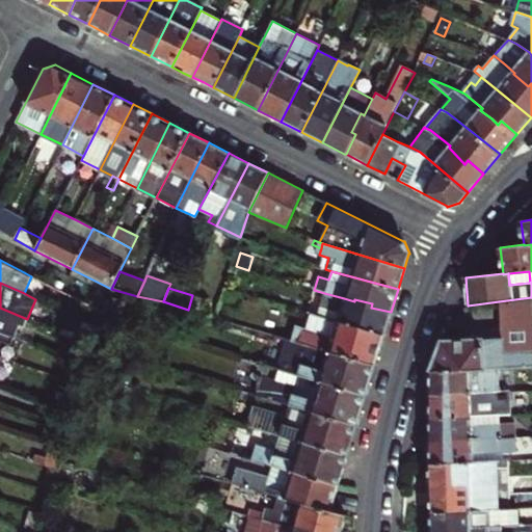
[(371,308),(372,303),(354,299),(354,301),(344,298),(324,293),(319,315),(384,335),(391,312),(371,308)]
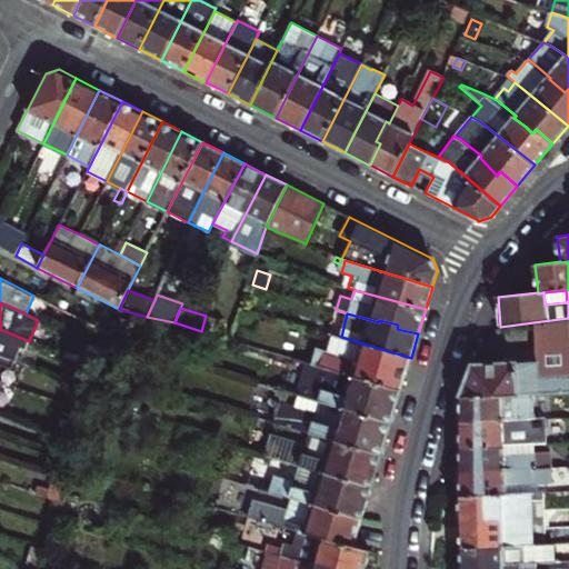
[(211,335),(217,319),(206,316),(201,331),(211,335)]
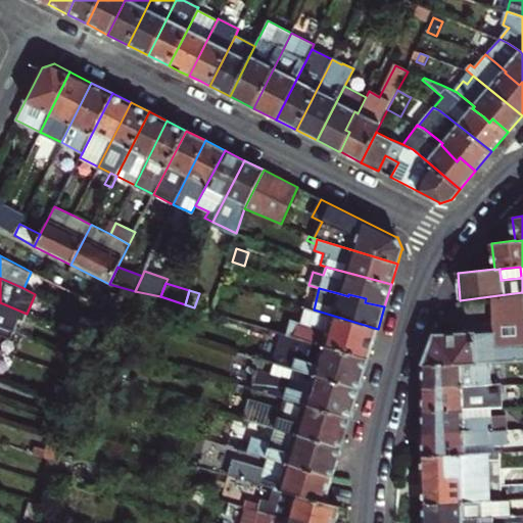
[(522,292),(490,296),(492,332),(434,335),(423,365),(490,363),(522,361),(522,292)]
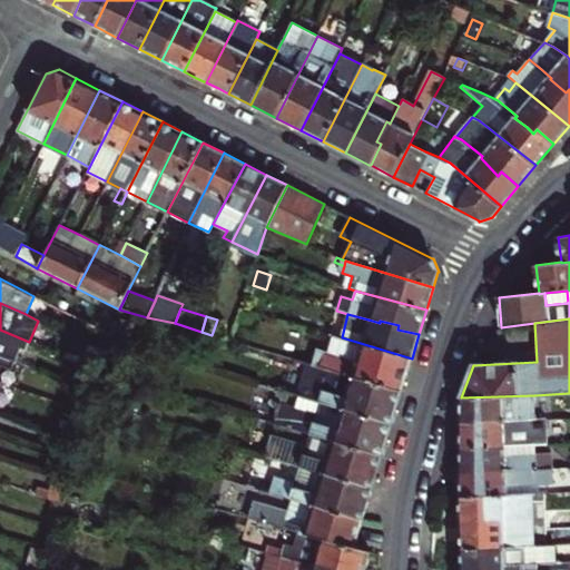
[(136,324),(120,321),(117,336),(131,341),(136,324)]
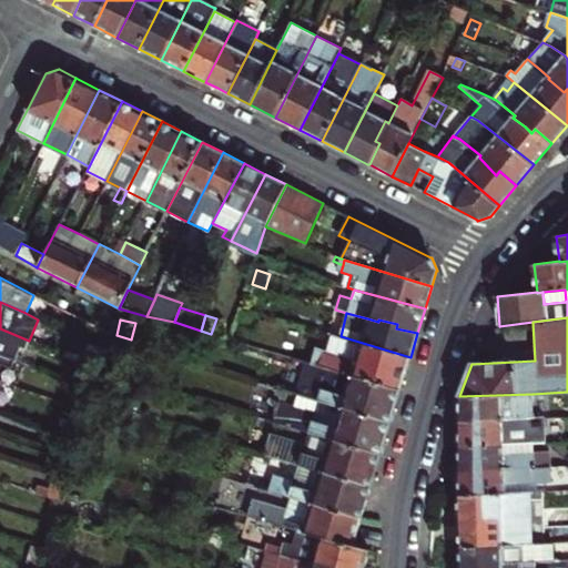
[(29,341),(0,328),(0,354),(14,359),(21,346),(26,348),(29,341)]
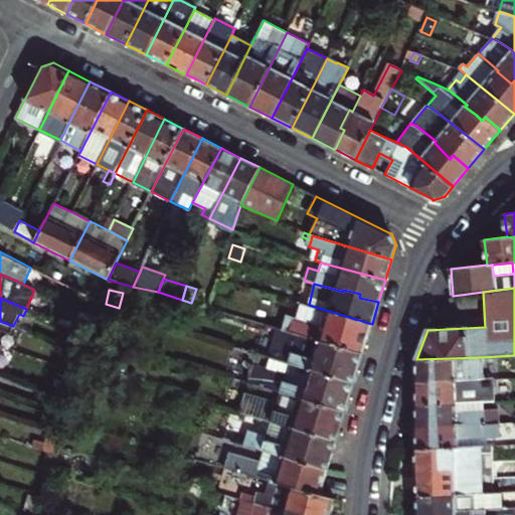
[(363,353),(372,324),(309,305),(302,303),(298,319),(286,315),(282,329),(363,353)]
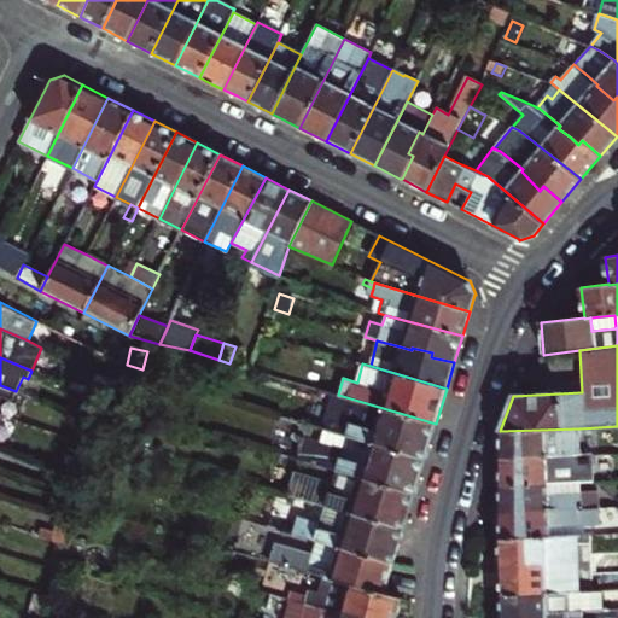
[(16,391),(0,385),(0,396),(13,401),(16,391)]
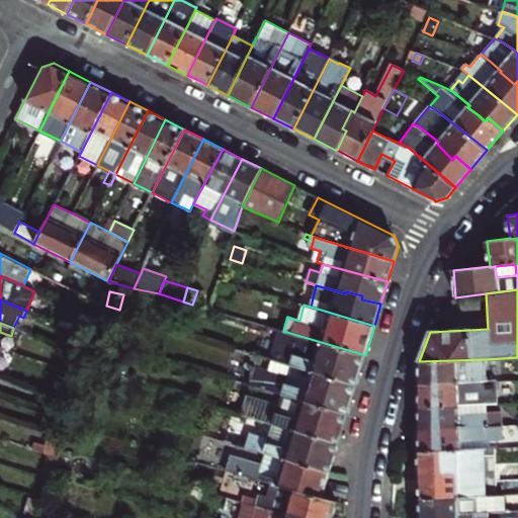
[(356,384),(365,355),(283,331),(276,329),(268,357),(271,358),(356,384)]
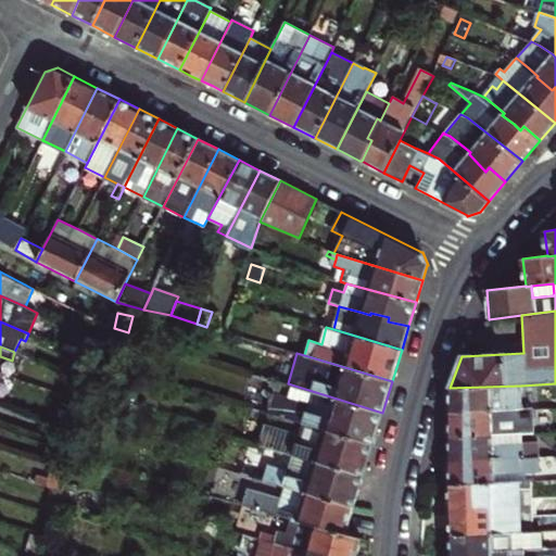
[(373,444),(382,413),(291,384),(288,395),(275,391),(268,413),(303,424),(373,444)]
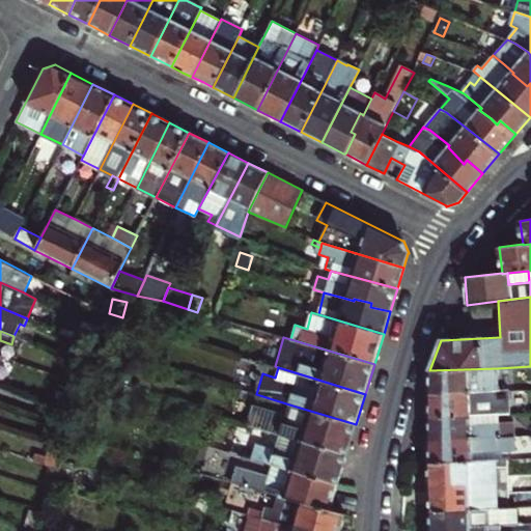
[(499,391),(498,368),(429,370),(428,394),(499,391)]
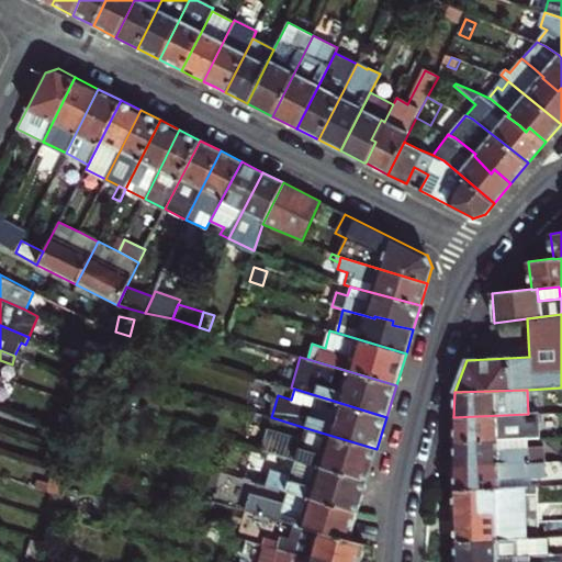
[(541,413),(528,414),(453,417),(453,441),(529,438),(542,437),(541,413)]
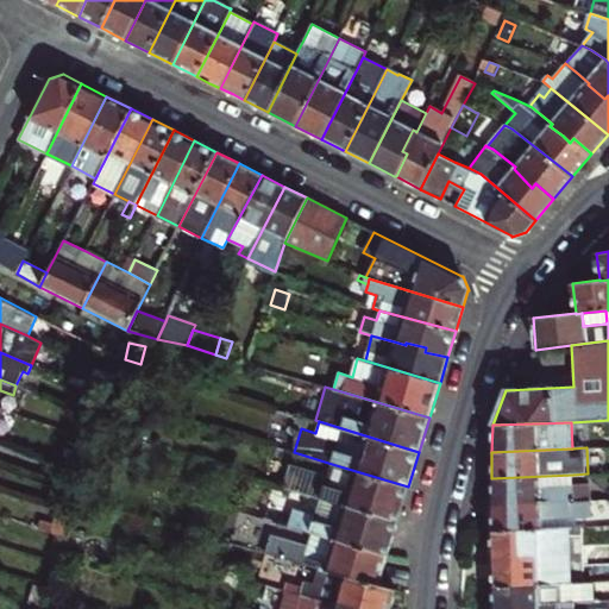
[(397,521),(408,487),(332,464),(328,475),(290,464),(284,487),(321,497),(397,521)]
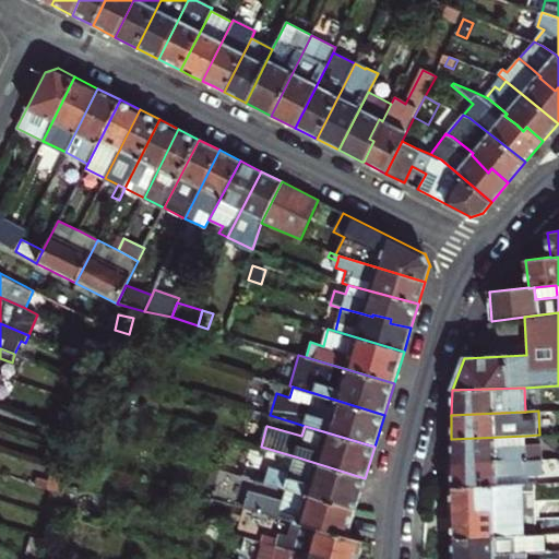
[(526,444),(526,436),(451,439),(451,464),(542,460),(542,443),(526,444)]
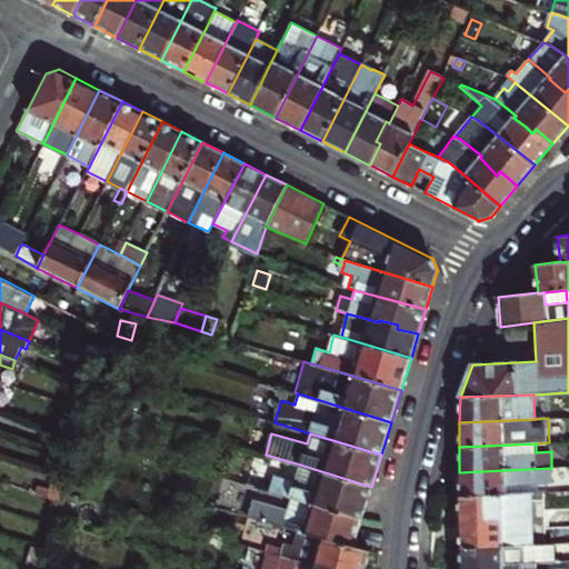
[(361,518),(371,487),(300,465),(296,480),(261,470),(256,487),(291,497),(361,518)]
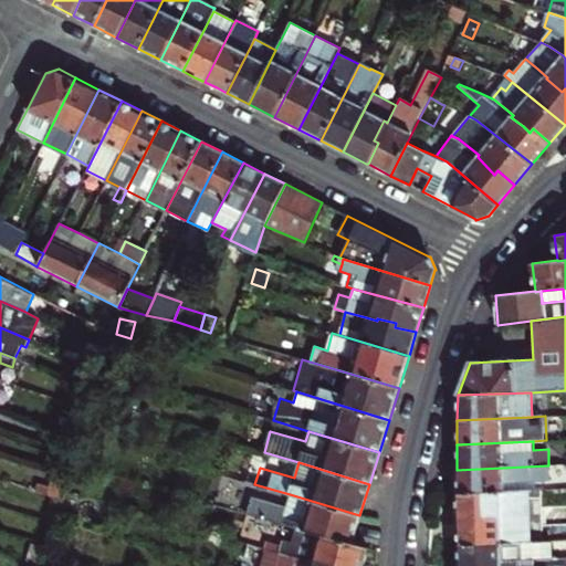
[(549,472),(548,465),(457,470),(457,494),(504,491),(503,480),(509,483),(536,481),(549,481),(549,472)]
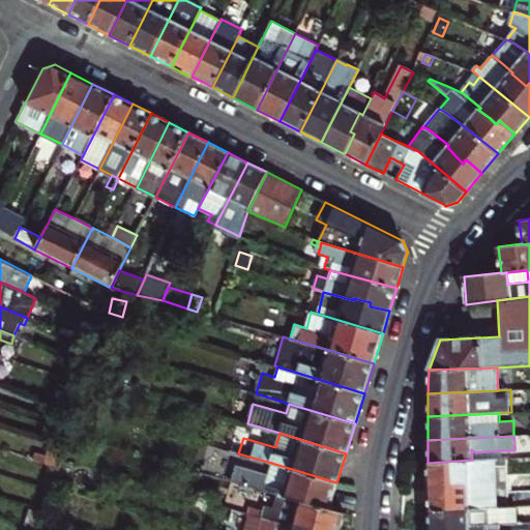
[(90,446),(77,442),(71,457),(85,461),(90,446)]
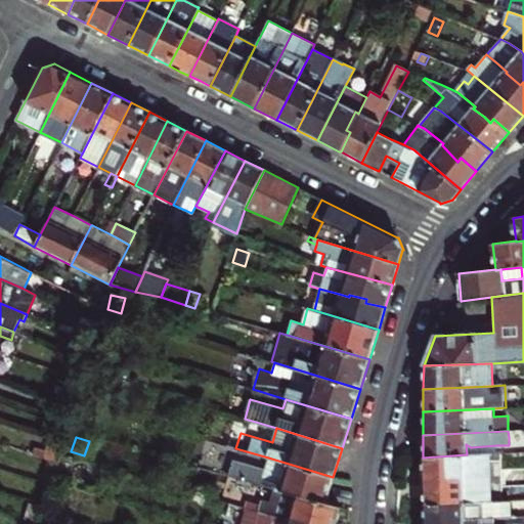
[(61,453),(64,443),(52,439),(45,460),(57,464),(61,453)]
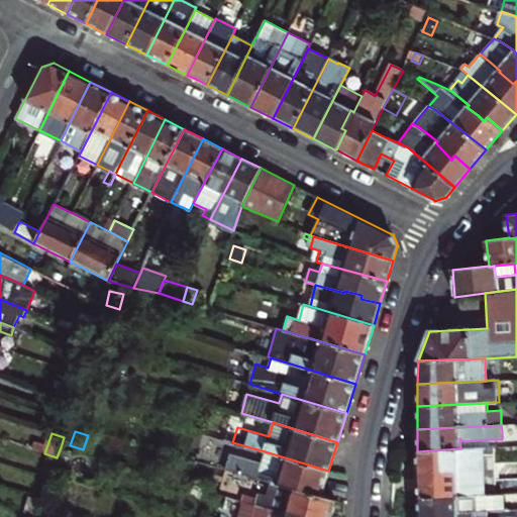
[(490,447),(490,439),(464,441),(459,438),(460,448),(486,447),(490,447)]
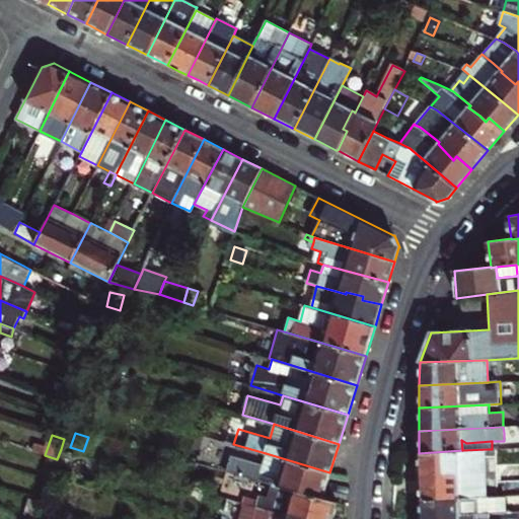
[(488,449),(462,450),(419,453),(419,477),(420,479),(439,478),(439,474),(456,473),(456,475),(488,473),(507,472),(518,470),(518,457),(518,458),(518,462),(518,463),(489,465),(488,449)]
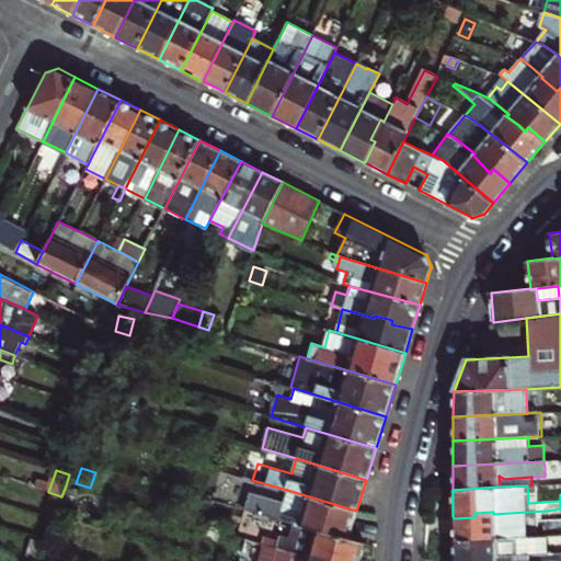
[(226,499),(242,503),(245,493),(229,488),(226,499)]
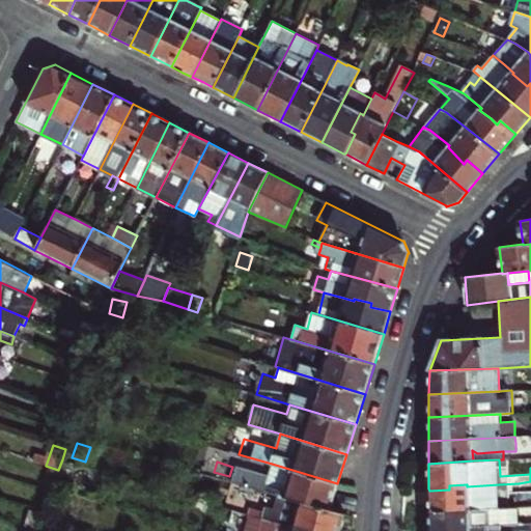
[(330,509),(337,483),(272,464),(269,474),(235,465),(231,481),(280,495),(330,509)]
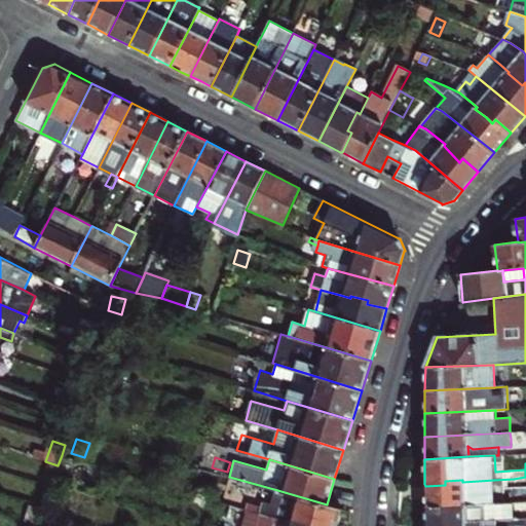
[(52,483),(52,481),(57,468),(48,465),(43,480),(52,483)]
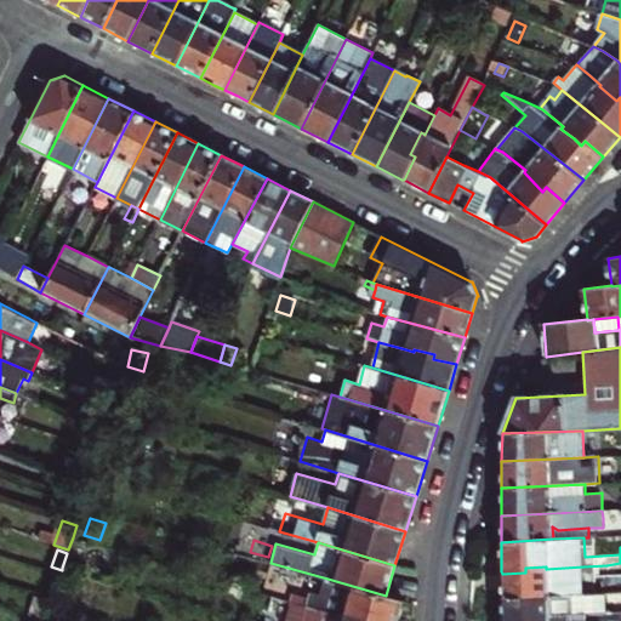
[(620,571),(620,563),(607,565),(607,574),(620,571)]
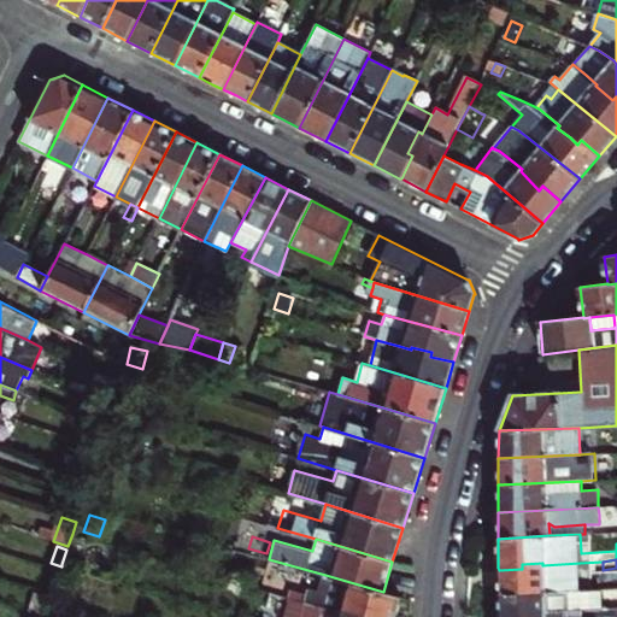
[(580,573),(580,563),(542,565),(542,563),(522,564),(522,569),(499,570),(499,595),(566,592),(566,574),(580,573)]
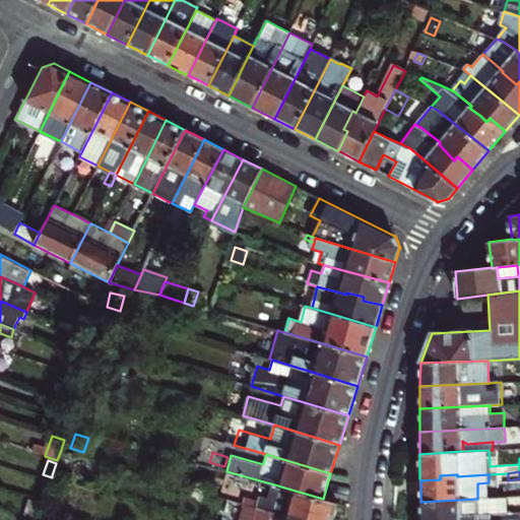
[(333,519),(338,503),(323,499),(274,484),(270,500),(259,497),(258,500),(246,496),(244,505),(295,518),(296,517),(307,519),(333,519)]
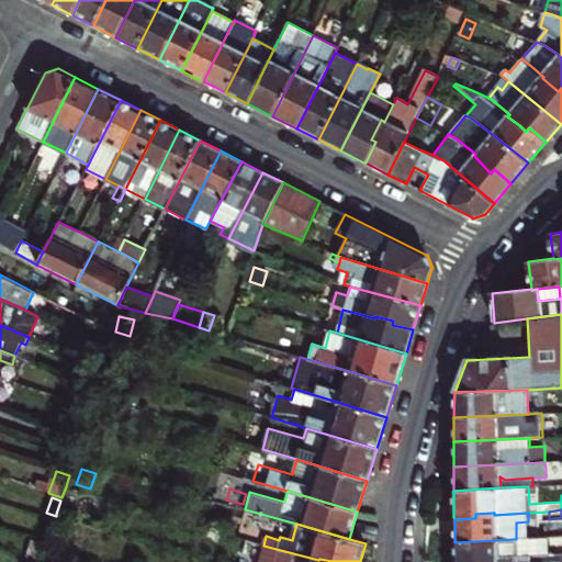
[(69,534),(59,531),(55,544),(65,547),(69,534)]
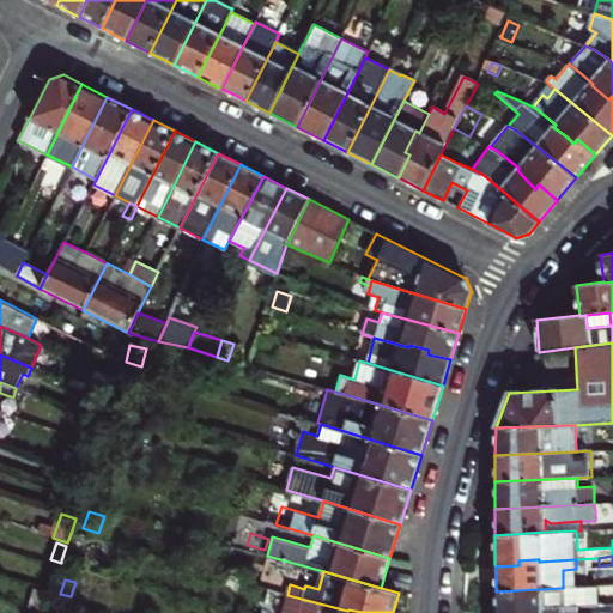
[(595,605),(595,587),(563,588),(496,592),(497,612),(607,612),(608,605),(595,605)]
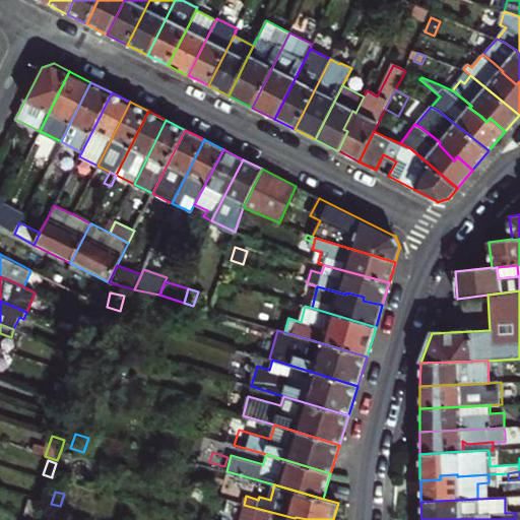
[(238,519),(243,505),(225,499),(218,519),(238,519)]
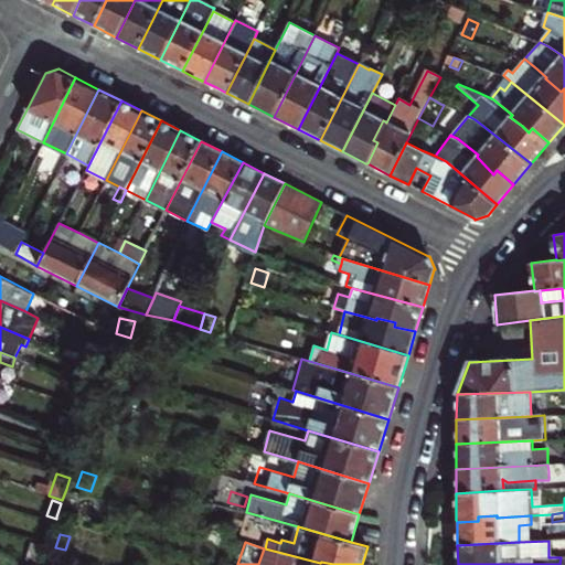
[(333,564),(321,562),(320,563),(265,548),(264,548),(258,564),(333,564)]
